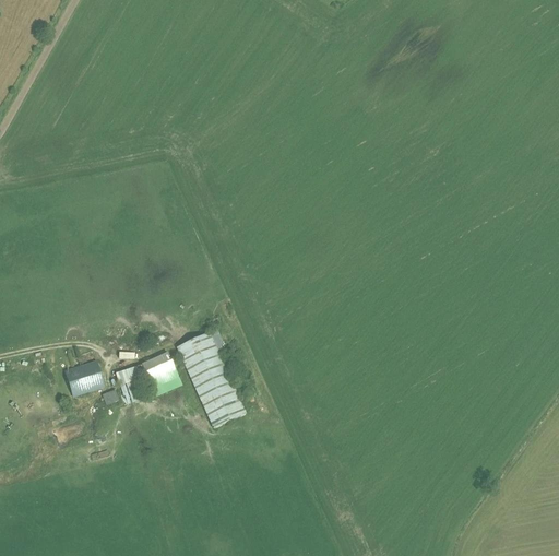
[(247,412),(217,347),(224,344),(216,328),(210,330),(176,345),(212,426),(247,412)]
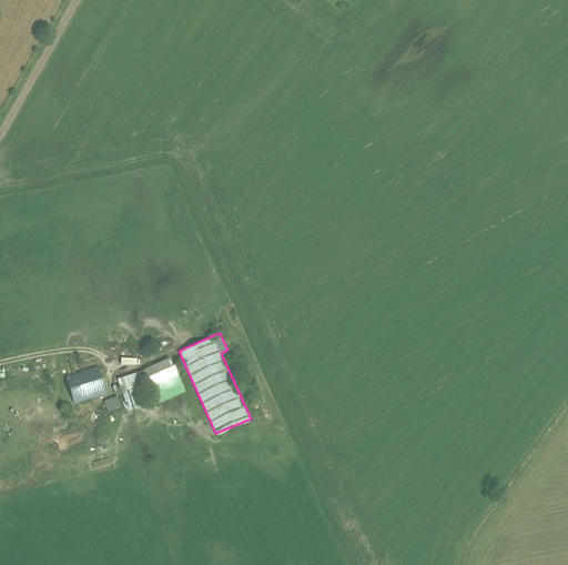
[(172,354),(176,363),(181,361),(176,352),(172,354)]
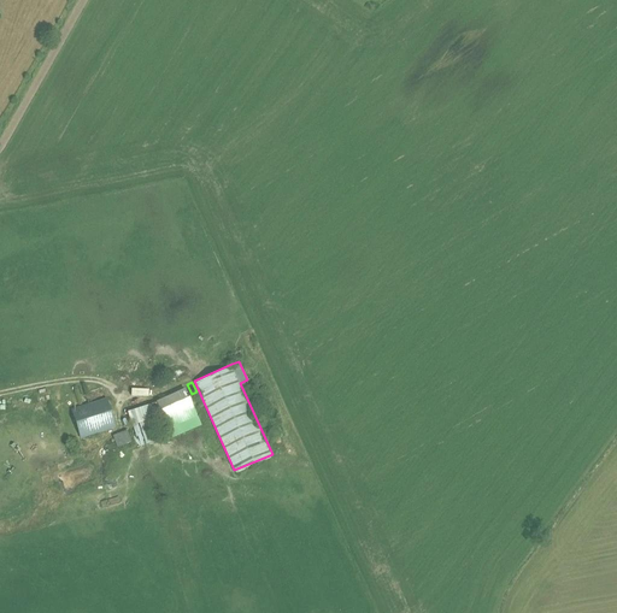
[(137,443),(158,436),(154,425),(166,422),(172,436),(201,423),(184,387),(156,400),(127,410),(137,443)]
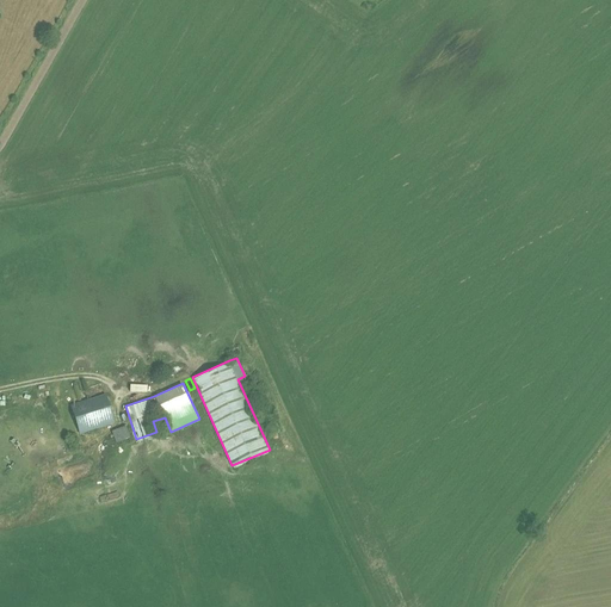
[(127,389),(128,396),(148,391),(147,385),(127,389)]
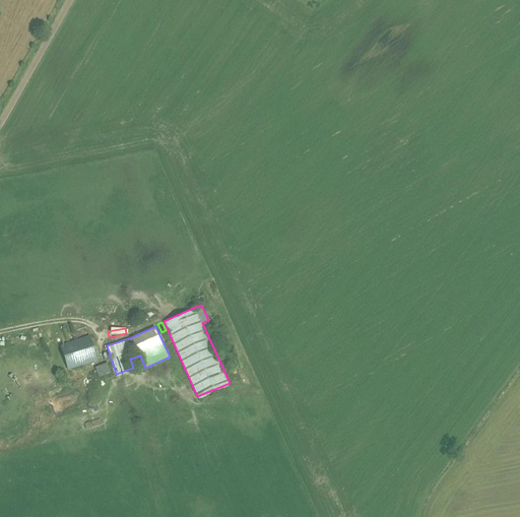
[(89,334),(61,343),(68,368),(98,358),(89,334)]
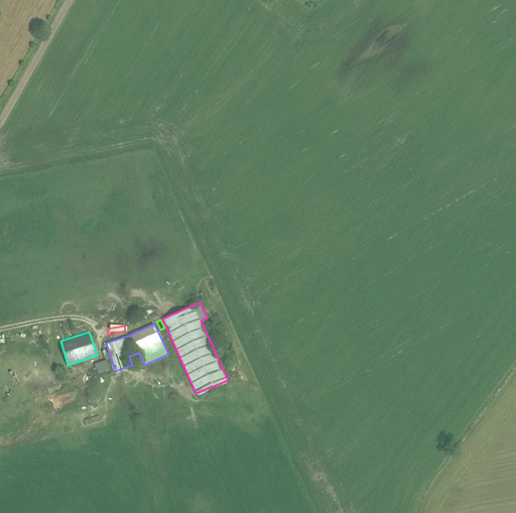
[(97,370),(109,366),(106,358),(94,362),(97,370)]
